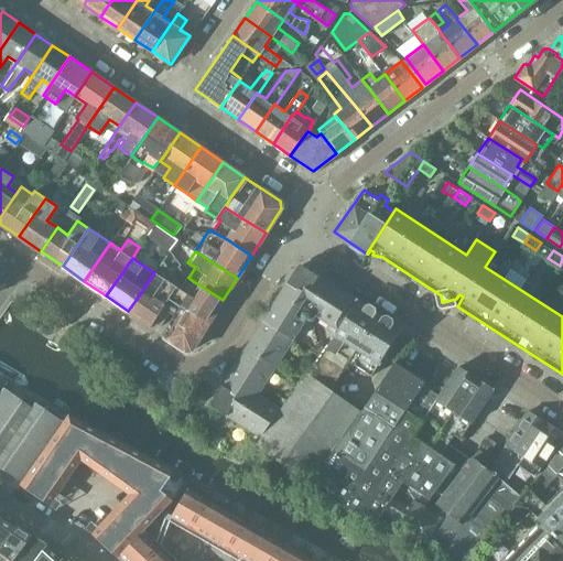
[(298,266),(281,291),(263,320),(292,338),(306,317),(312,321),(316,315),(338,328),(356,299),(327,281),(302,265),(299,262),(298,266)]
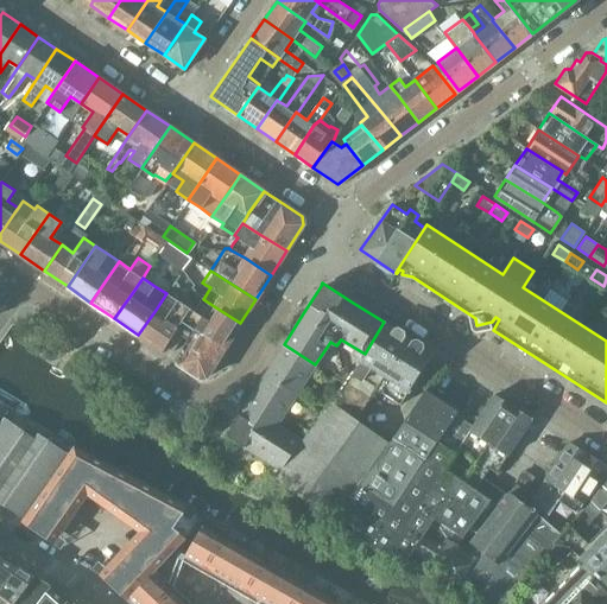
[(156,310),(138,335),(162,351),(165,345),(176,330),(179,325),(178,325),(182,320),(190,307),(178,300),(166,292),(166,293),(156,310)]
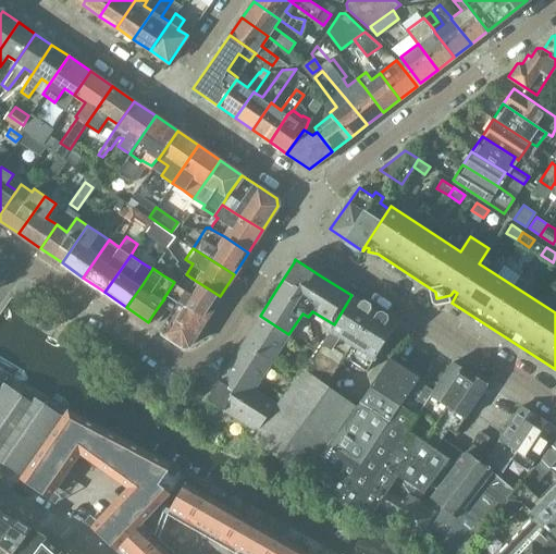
[(174,282),(167,294),(206,319),(220,296),(196,281),(186,274),(184,273),(177,284),(174,282)]
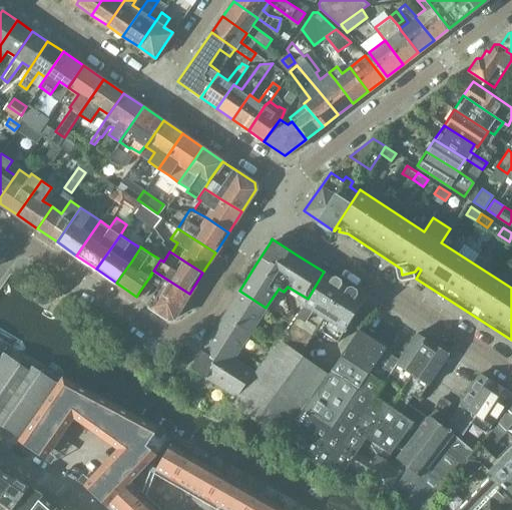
[(189,294),(153,271),(150,275),(151,275),(148,279),(139,292),(145,296),(154,283),(159,287),(147,304),(168,318),(174,318),(189,294)]
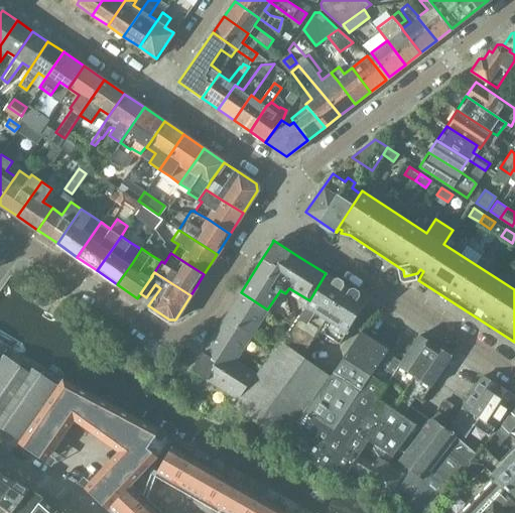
[(282,342),(300,355),(318,329),(347,287),(326,273),(309,300),(282,342)]
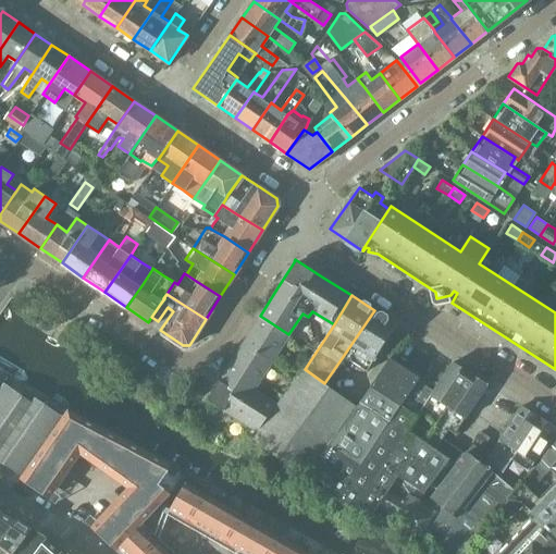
[(344,355),(324,383),(347,399),(396,323),(374,310),(344,355)]
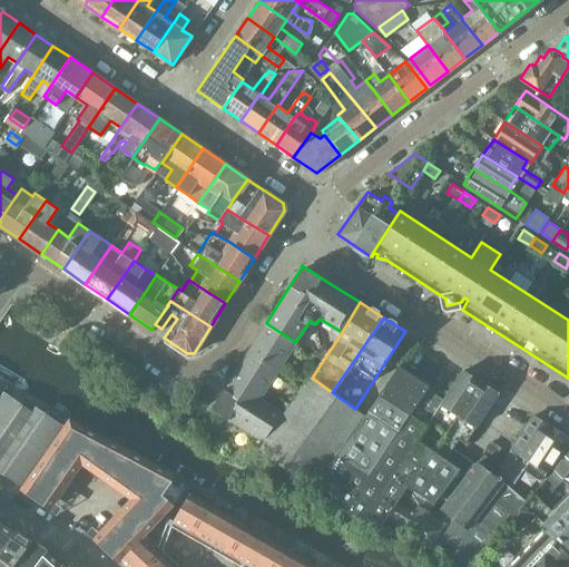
[(266,323),(247,351),(277,370),(295,342),(266,323)]
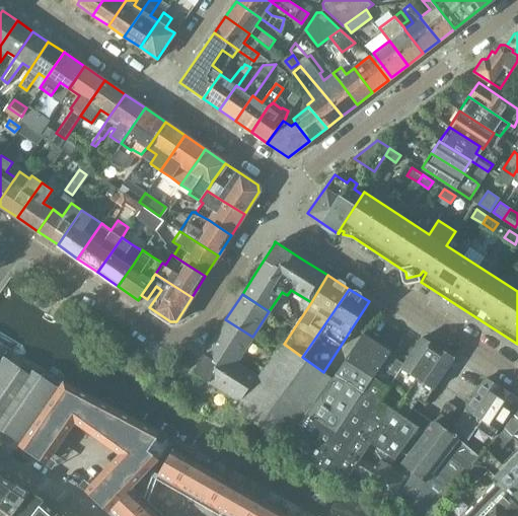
[(225,319),(209,345),(232,360),(236,362),(237,362),(252,337),(225,319)]
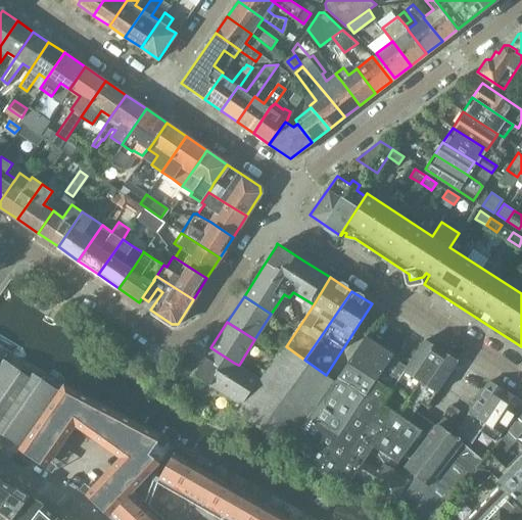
[(334,381),(286,447),(332,478),(346,485),(354,472),(384,429),(371,420),(382,403),(379,400),(387,388),(376,380),(393,353),(366,335),(334,381)]
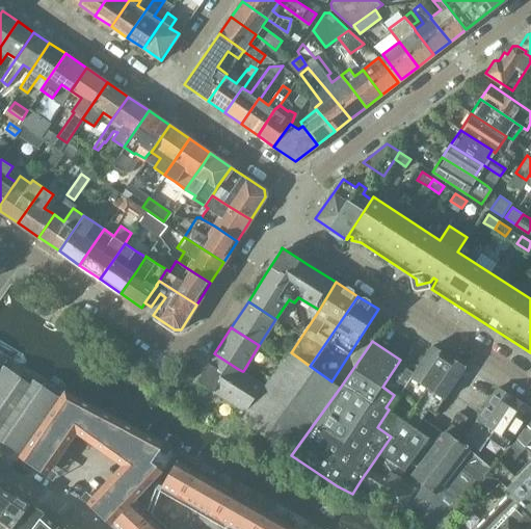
[(466,365),(432,344),(414,372),(410,370),(394,395),(386,407),(389,410),(402,419),(416,427),(428,408),(434,413),(466,365)]
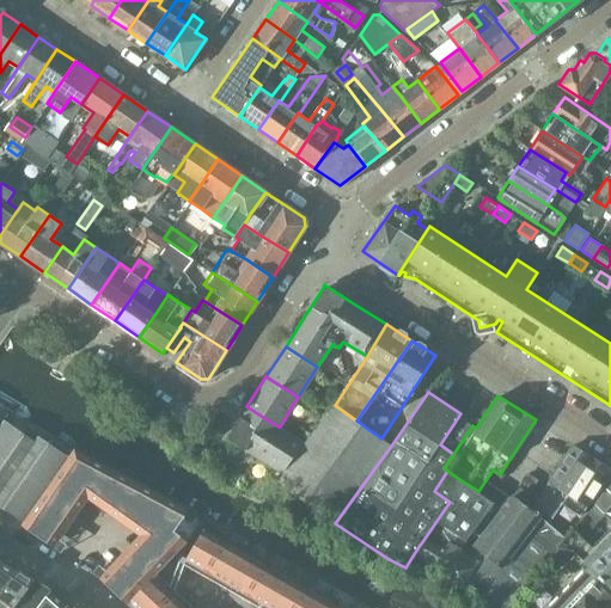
[(305,442),(282,473),(276,481),(334,523),(391,446),(382,438),(356,421),(335,405),(334,404),(305,442)]
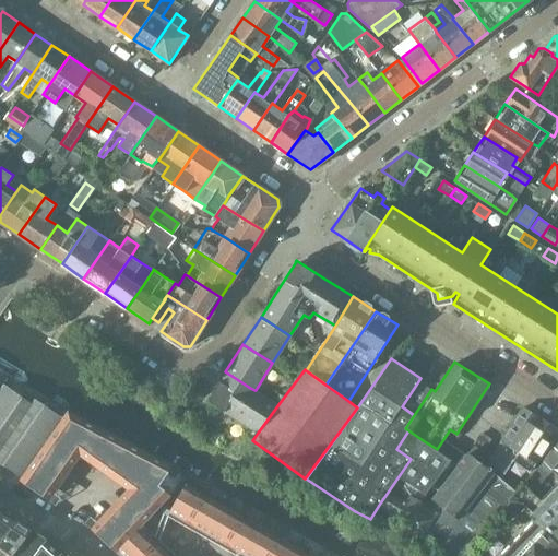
[(208,400),(233,416),(250,388),(225,371),(208,400)]
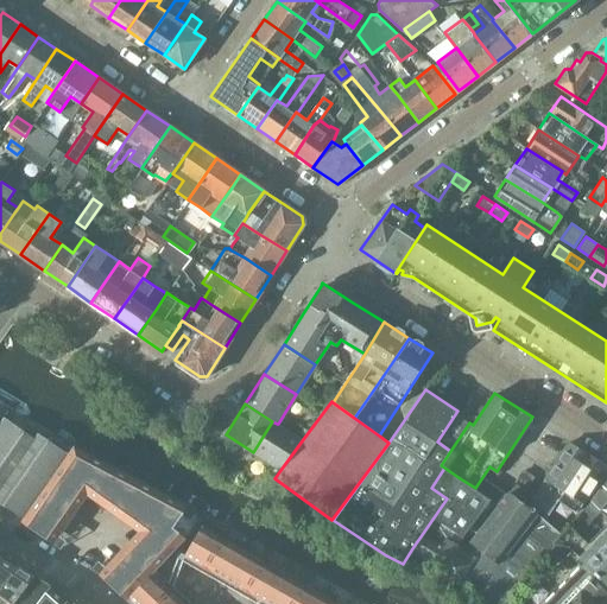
[(0,501),(24,517),(25,519),(70,455),(68,452),(38,432),(35,437),(4,415),(0,420),(0,501)]
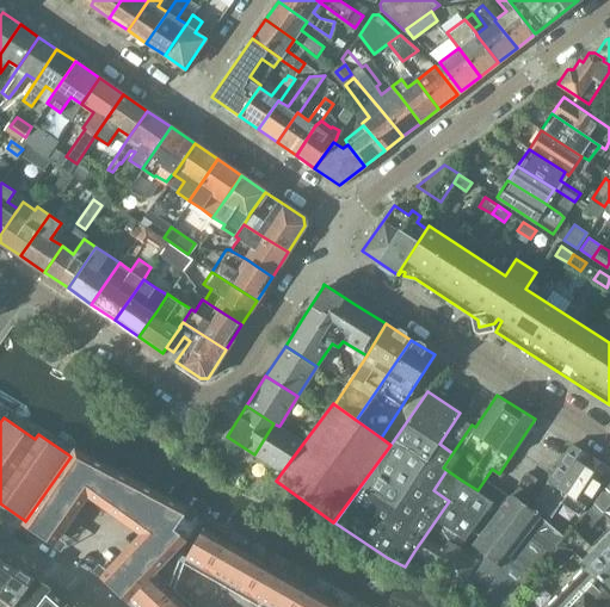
[(254,454),(282,472),(305,441),(279,426),(278,426),(273,423),(254,454)]
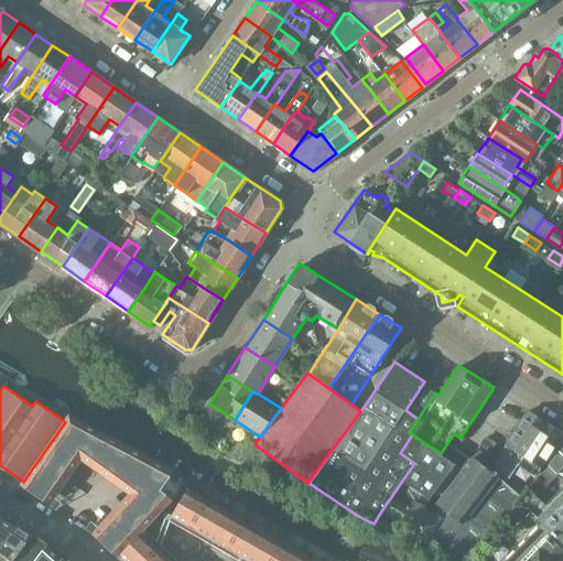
[(528,409),(506,444),(541,467),(562,432),(528,409)]
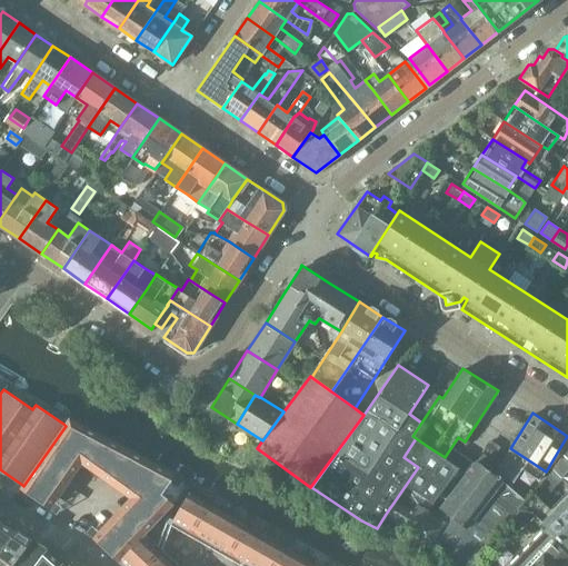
[(88,457),(93,462),(116,477),(118,474),(128,482),(130,478),(139,485),(143,495),(118,522),(113,517),(111,519),(116,524),(98,542),(118,560),(120,558),(145,533),(191,484),(190,483),(109,439),(68,417),(63,424),(66,426),(23,486),(22,485),(20,487),(43,504),(59,483),(63,487),(66,484),(60,480),(75,459),(88,457)]
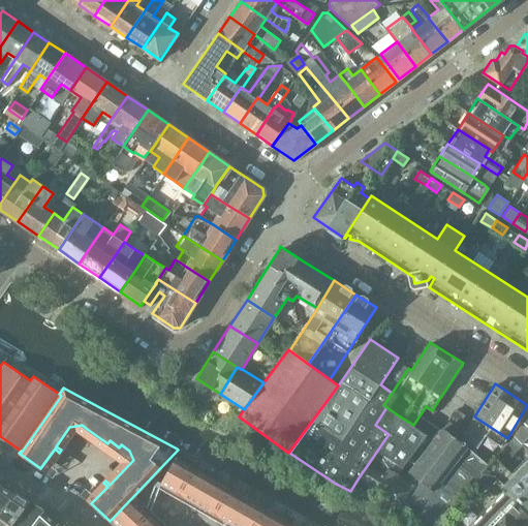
[(386,407),(375,425),(389,434),(400,416),(386,407)]
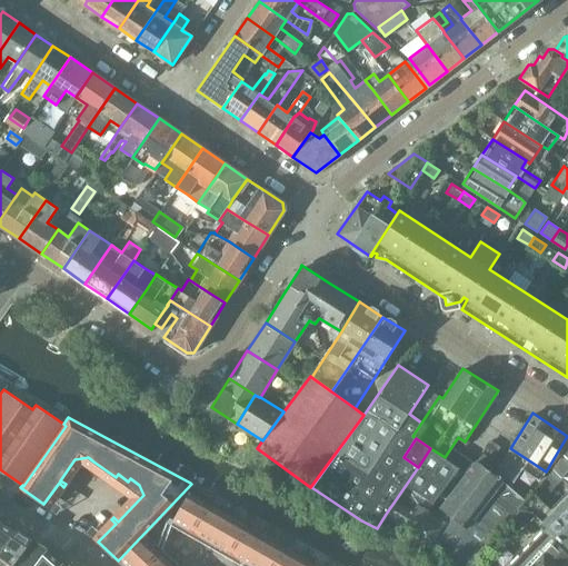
[(457,467),(430,449),(418,467),(386,514),(408,526),(409,537),(422,544),(431,542),(462,565),(470,565),(525,498),(477,460),(441,507),(439,510),(441,513),(438,517),(435,515),(436,514),(429,509),(434,503),(432,502),(457,467)]
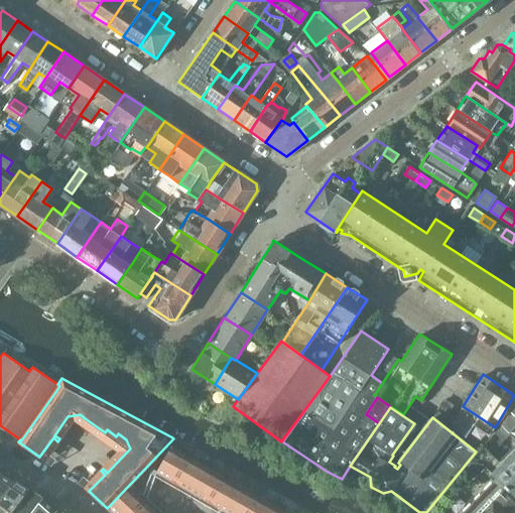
[(182,454),(170,446),(154,475),(221,512),(288,512),(286,512),(285,512),(262,499),(262,498),(252,492),(251,493),(228,479),(218,473),(217,473),(194,460),(194,459),(183,453),(182,454)]
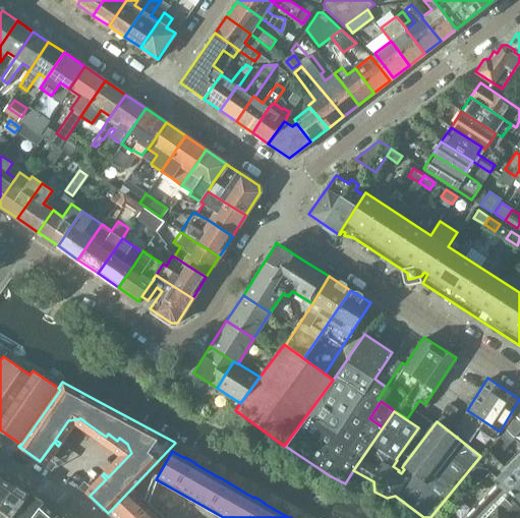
[(519,461),(500,482),(519,502),(519,461)]
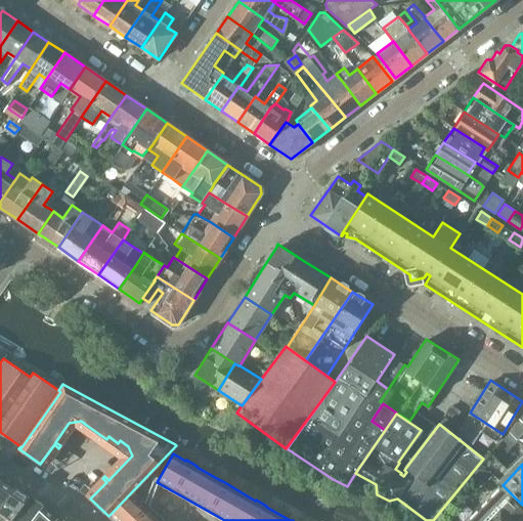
[(0,508),(15,487),(2,478),(0,480),(0,508)]
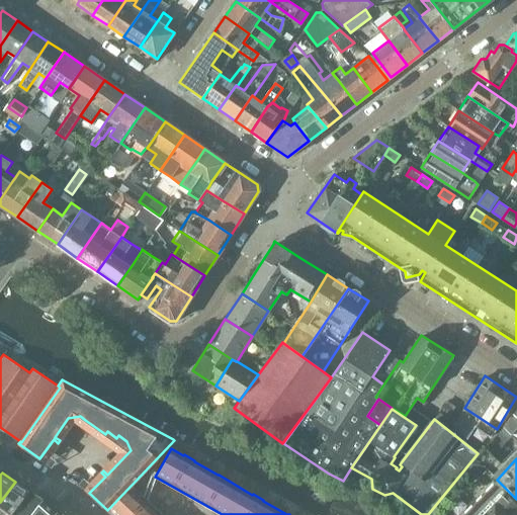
[(0,514),(10,514),(29,490),(15,482),(0,502),(0,514)]
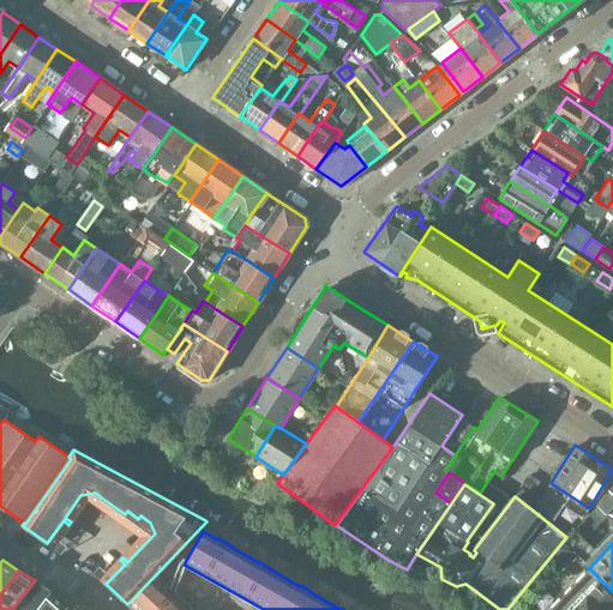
[(138,609),(193,609),(156,574),(130,602),(138,609)]
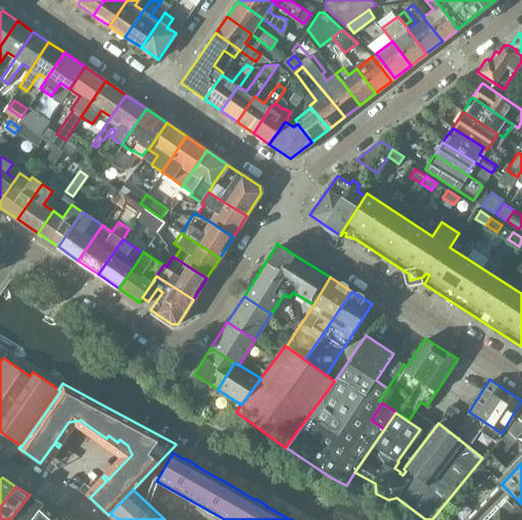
[(31,519),(43,504),(30,494),(10,519),(31,519)]
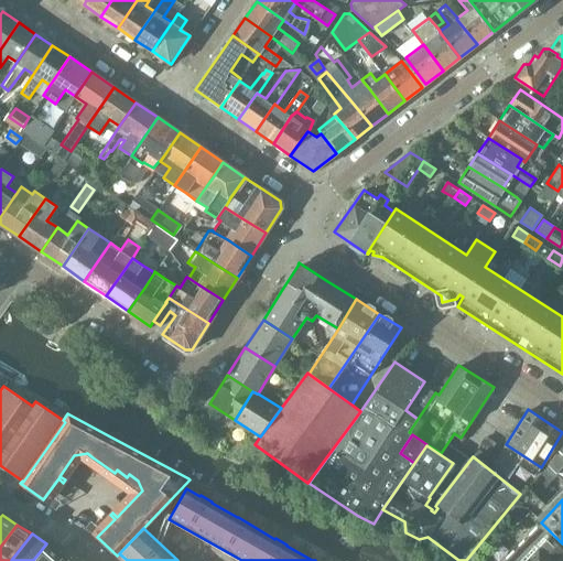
[(562,553),(562,552),(562,550),(549,537),(542,543),(532,533),(523,543),(533,552),(526,560),(527,560),(526,560),(554,560),(555,560),(558,560),(562,556),(562,553)]
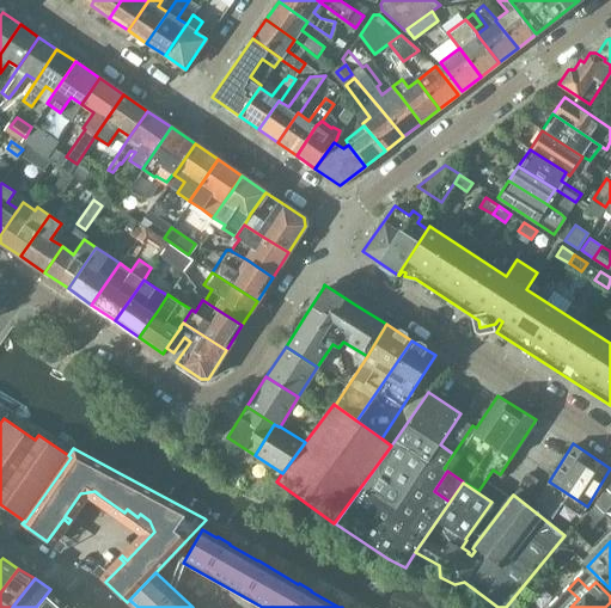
[(63,607),(69,602),(50,589),(36,607),(63,607)]
